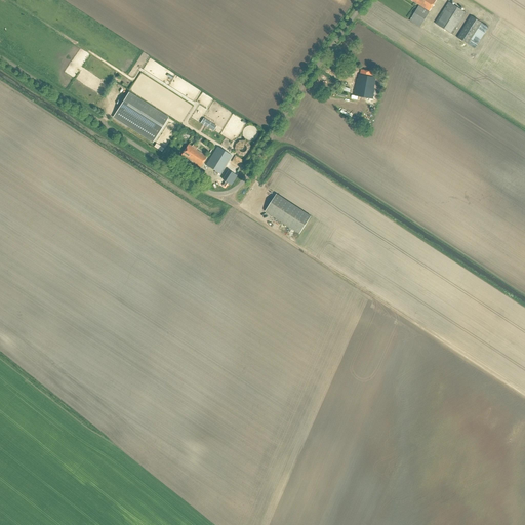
[(410,0),(419,5),(409,21),(419,27),(429,11),(436,0),(435,0),(410,0)]
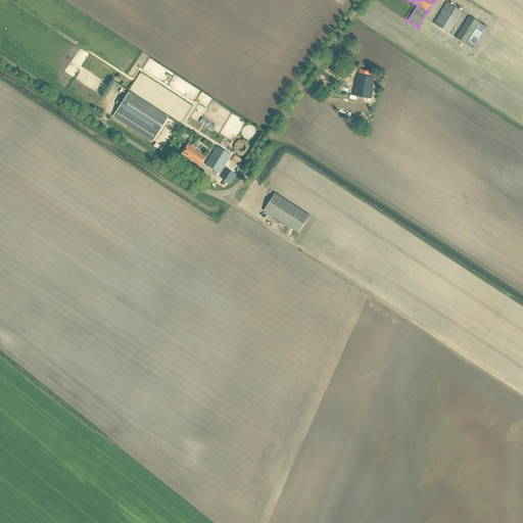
[(447,2),(433,24),(450,35),(465,13),(447,2)]
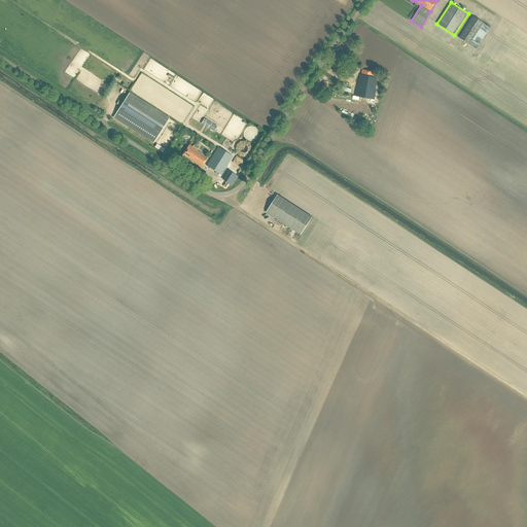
[(472,16),(459,38),(470,44),(484,23),(472,16)]
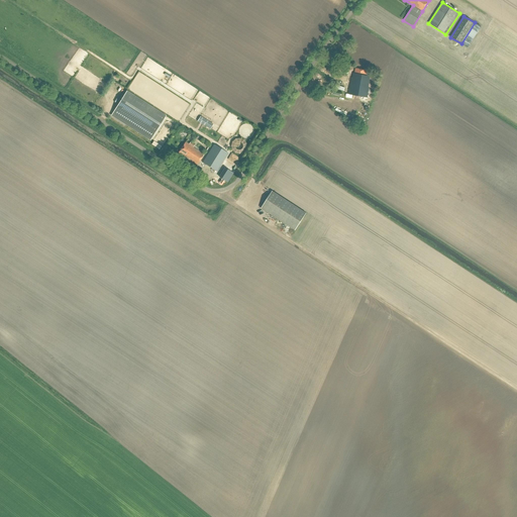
[(367,98),(370,79),(369,79),(370,77),(367,77),(368,71),(355,69),(354,74),(351,74),(347,94),(346,94),(345,97),(350,98),(351,95),(367,98)]
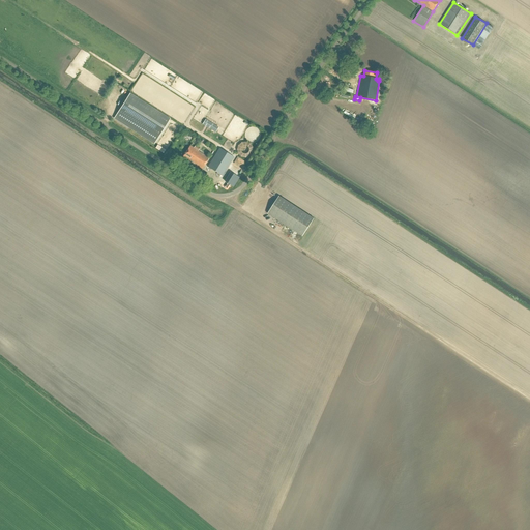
[(154,143),(170,119),(129,93),(114,118),(154,143)]
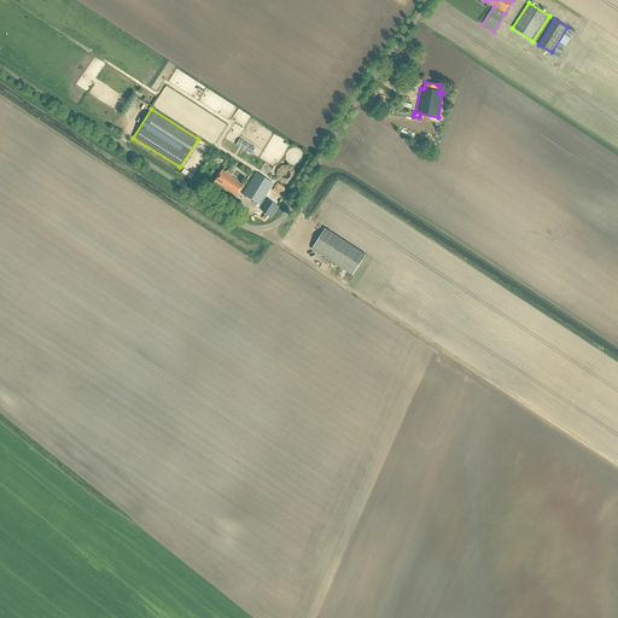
[(235,145),(251,155),(255,149),(239,139),(235,145)]
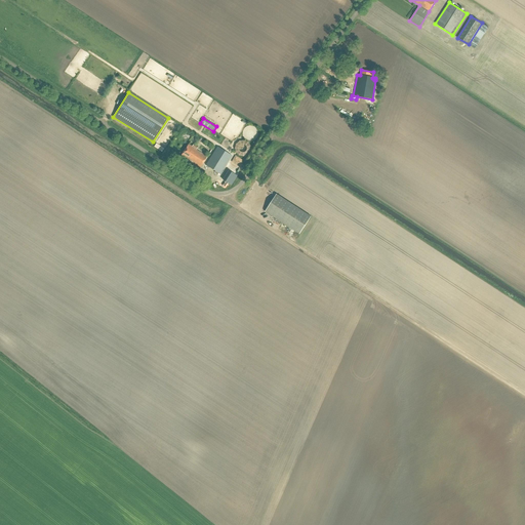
[(197,151),(198,148),(194,145),(192,148),(189,145),(182,155),(200,167),(207,157),(197,151)]
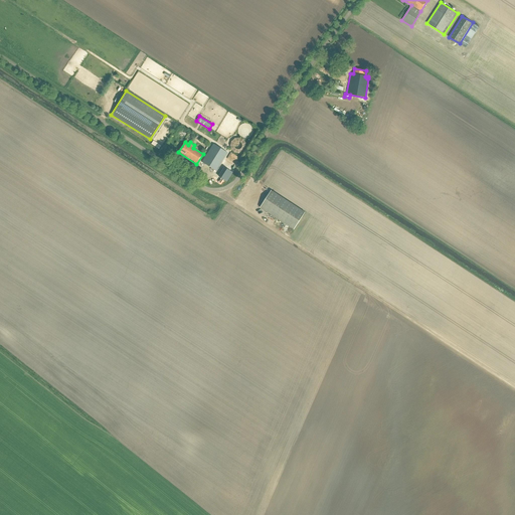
[(210,148),(201,162),(214,170),(224,154),(215,148),(214,150),(210,148)]
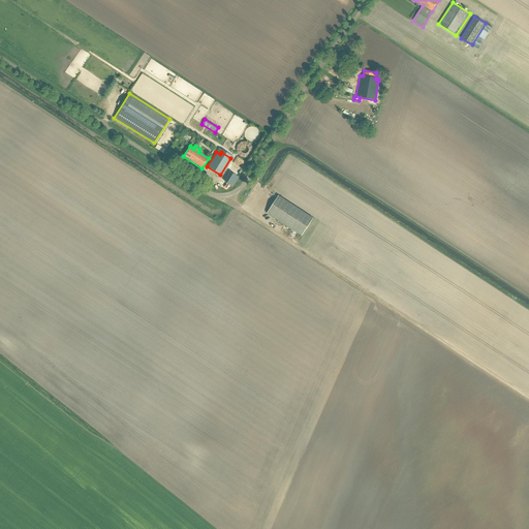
[(226,182),(236,186),(240,175),(230,172),(226,182)]
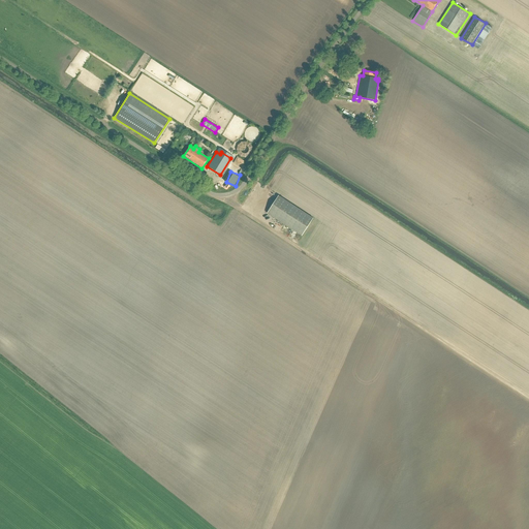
[(279,195),(268,213),(302,236),(314,218),(279,195)]
